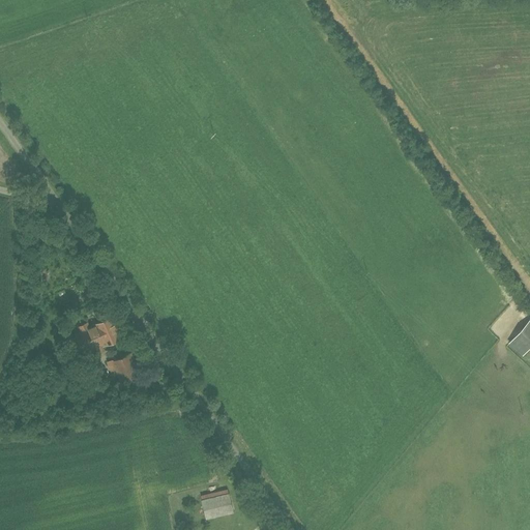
[(121,336),(112,316),(89,326),(87,322),(79,325),(81,330),(76,332),(85,352),(93,349),(95,353),(105,348),(104,345),(121,336)]
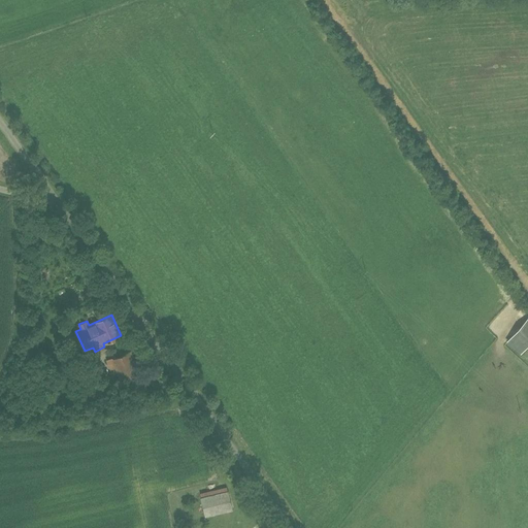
[(527,322),(524,319),(506,340),(519,351),(527,339),(527,322)]
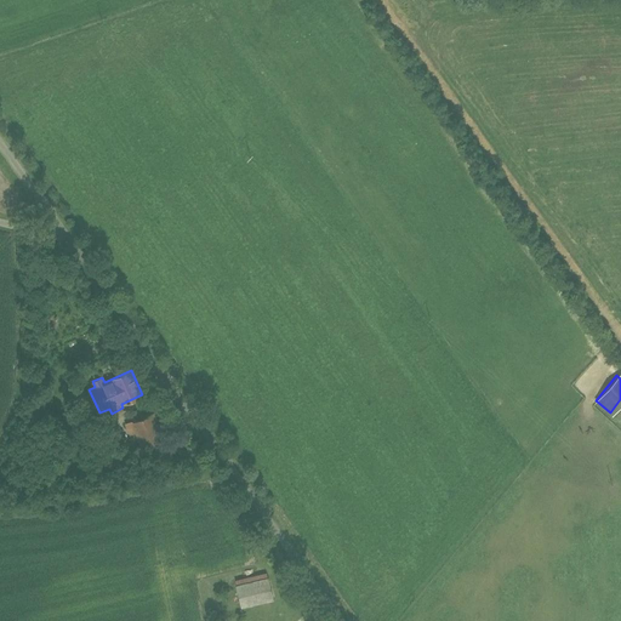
[(157,411),(136,421),(152,455),(174,445),(157,411)]
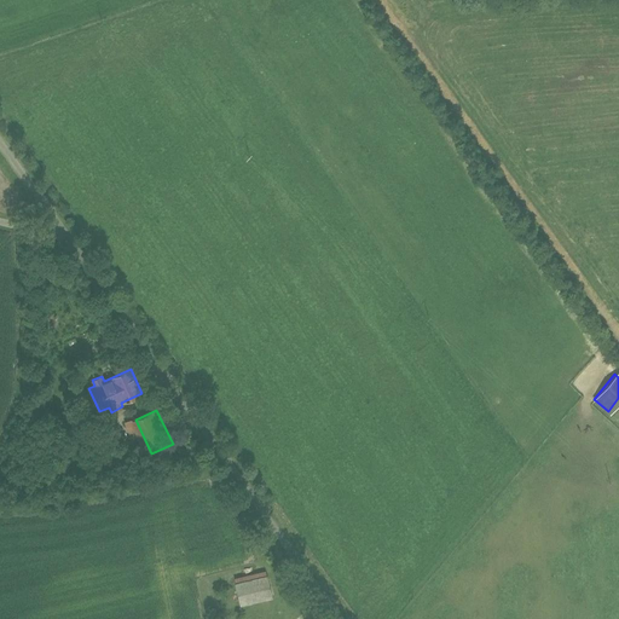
[(133,418),(125,422),(131,434),(139,431),(133,418)]
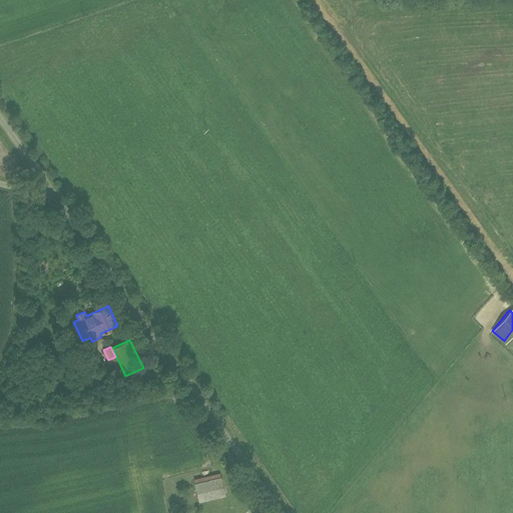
[(92,366),(80,368),(84,386),(96,383),(92,366)]
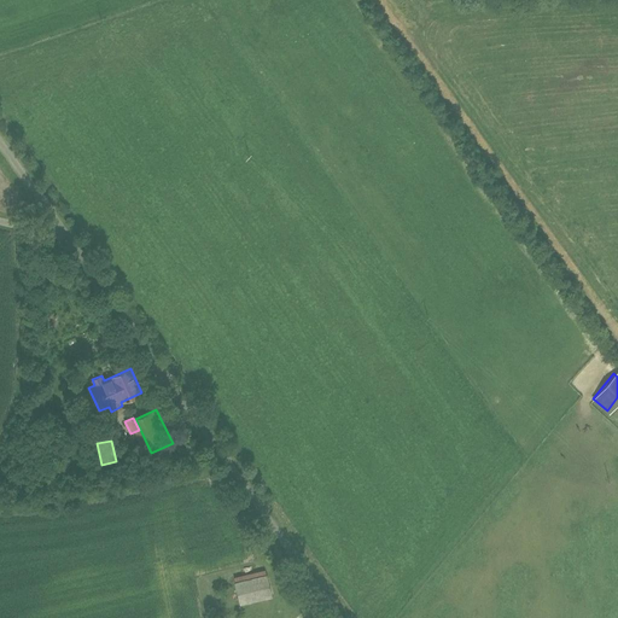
[(267,575),(235,582),(240,604),(272,596),(267,575)]
